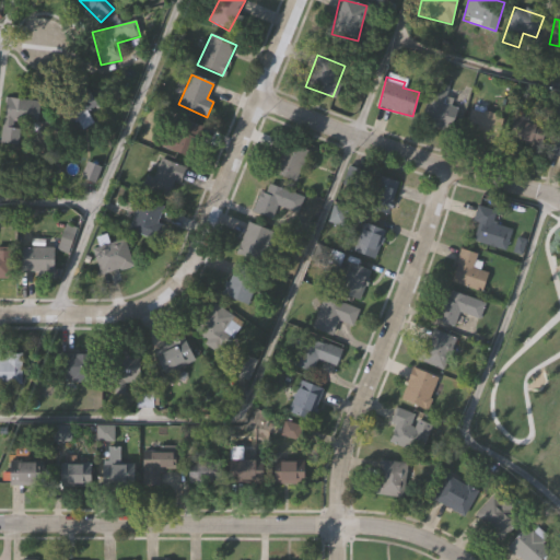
[(86,114),(92,123),(80,130),(61,100),(85,84),(98,106),(86,114)]
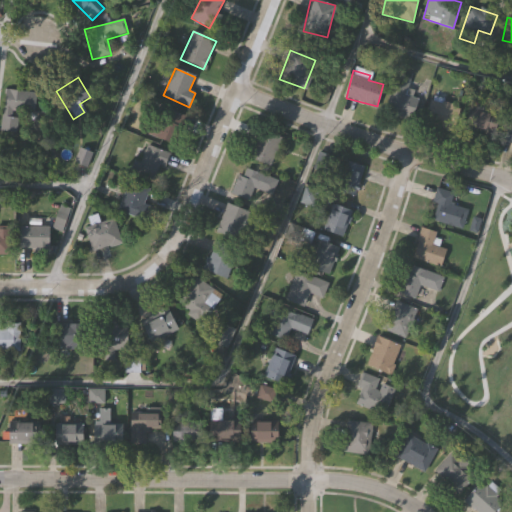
[(383,108),(396,77),(409,83),(404,94),(416,99),(408,119),(383,108)]
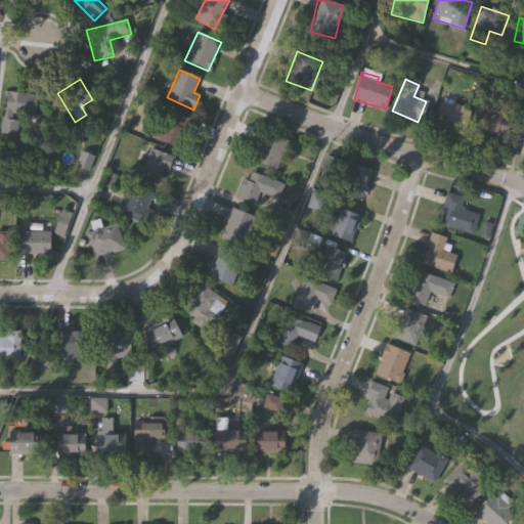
[(38,95),(35,117),(19,115),(16,136),(0,134),(5,91),(38,95)]
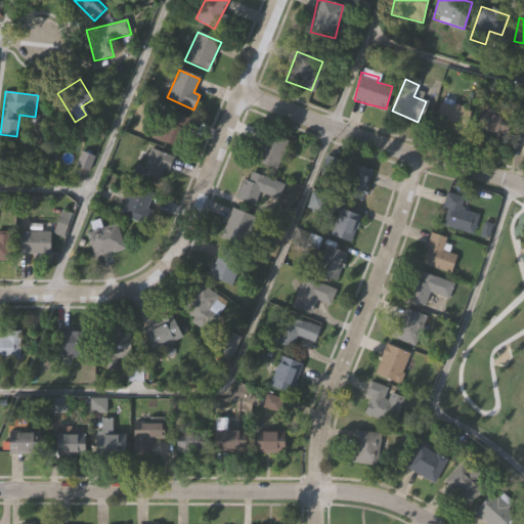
[(468,103),(470,126),(441,129),(438,106),(468,103)]
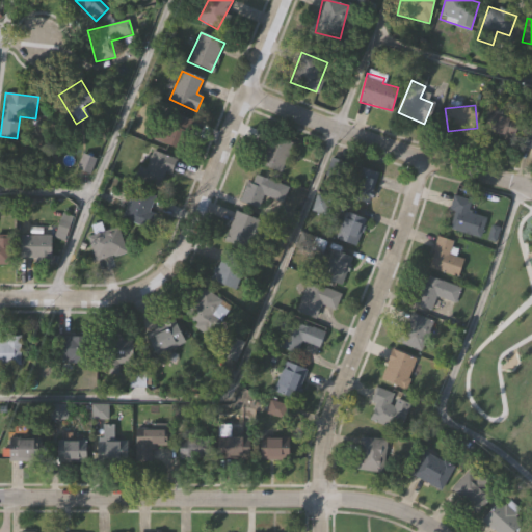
[(159,143),(165,112),(188,116),(183,148),(159,143)]
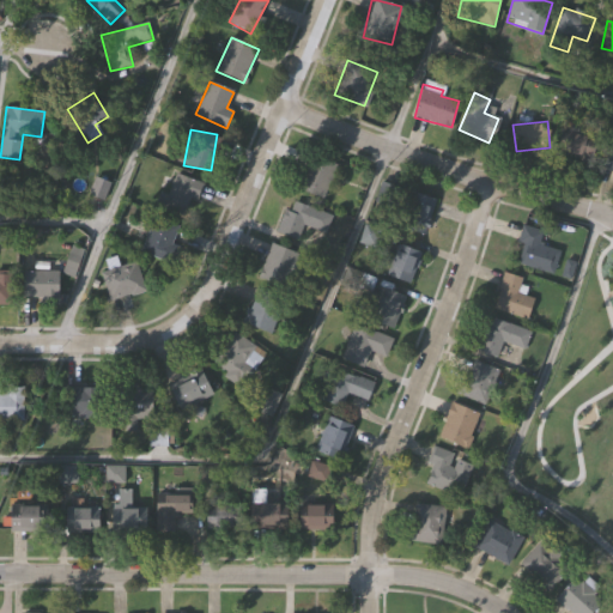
[(612,171),(602,170),(608,140),(612,140),(612,171)]
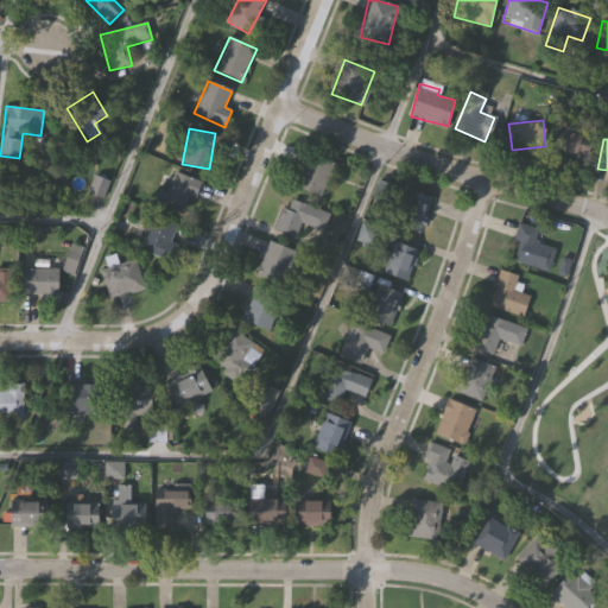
[(321,197),(295,188),(308,153),(334,163),(321,197)]
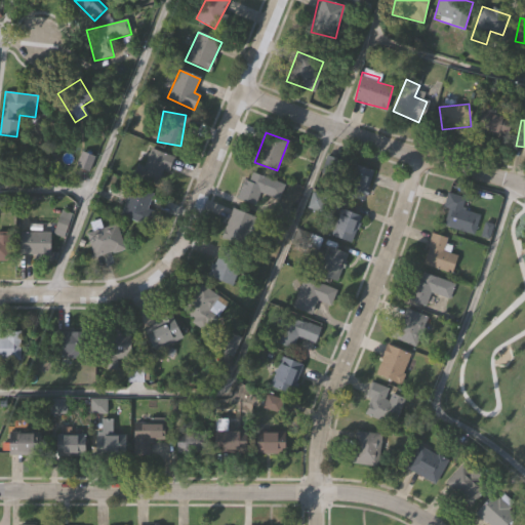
[(172,156),(162,187),(138,178),(149,148),(172,156)]
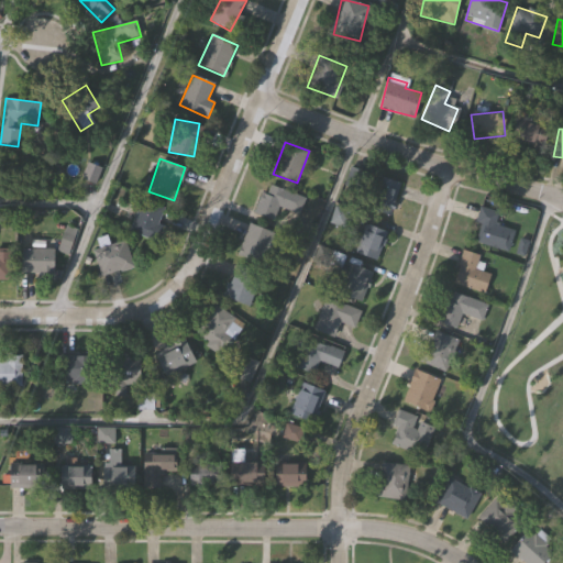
[(400,184),(389,216),(365,207),(377,175),(400,184)]
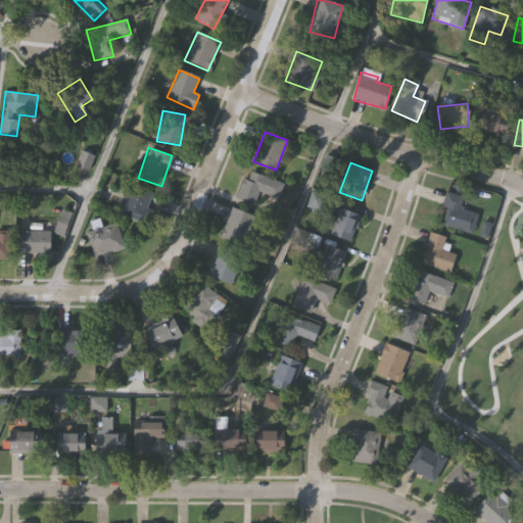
[(236,197),(247,170),(279,183),(274,195),(260,190),(254,205),(236,197)]
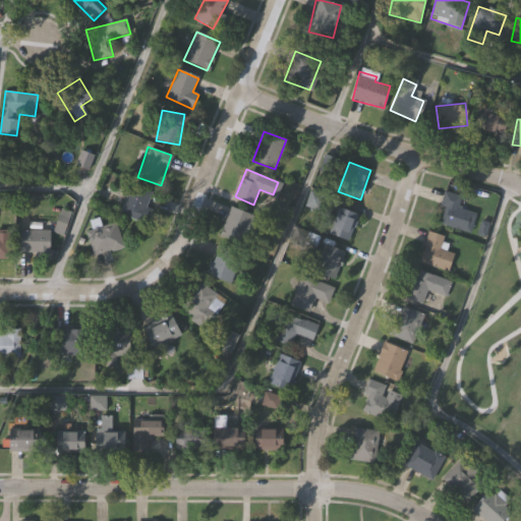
[(146,207),(152,209),(147,224),(119,214),(130,184),(152,191),(146,207)]
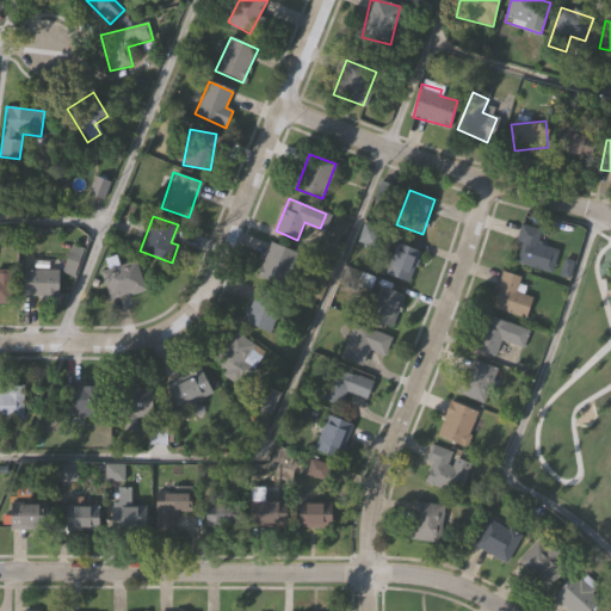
[(559,251),(551,273),(516,263),(522,241),(517,240),(522,224),(541,230),(537,244),(559,251)]
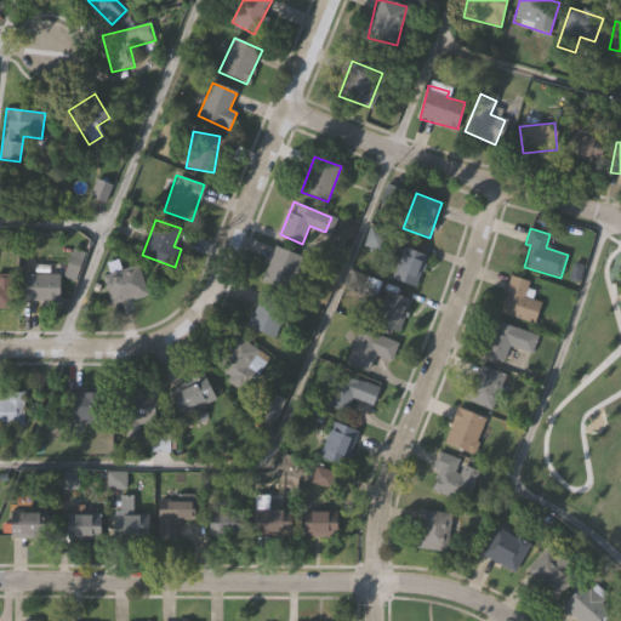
[(305,256),(292,290),(263,280),(274,245),(305,256)]
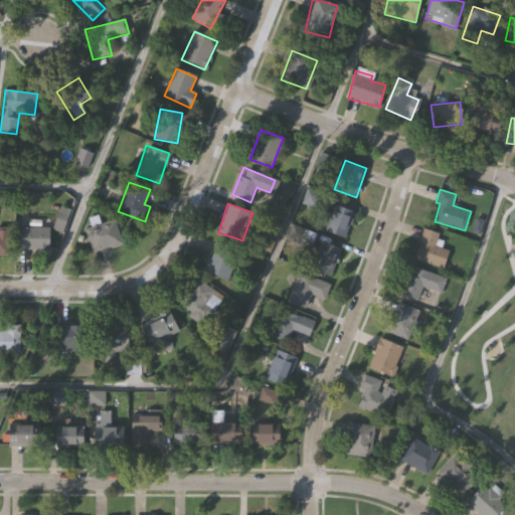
[(345,237),(325,230),(335,205),(354,212),(345,237)]
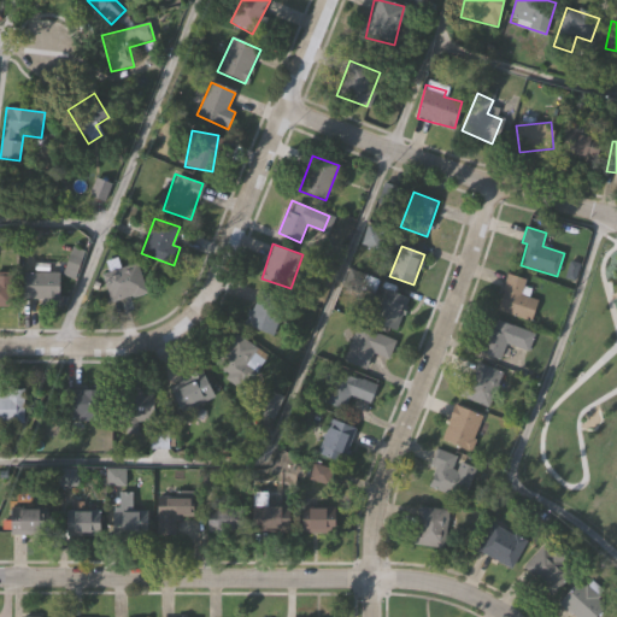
[(145,291),(116,301),(107,276),(136,265),(145,291)]
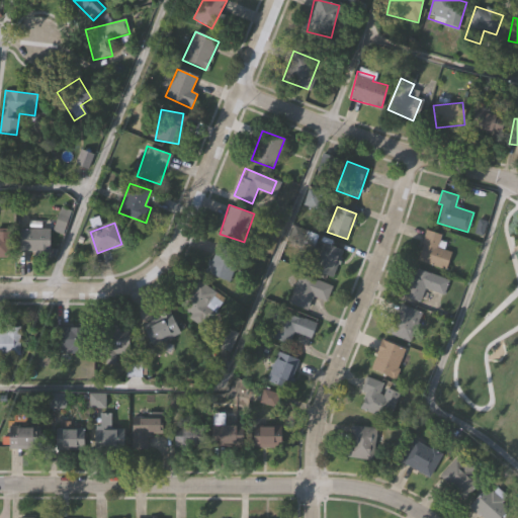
[(0,229),(9,229),(9,257),(0,257),(0,229)]
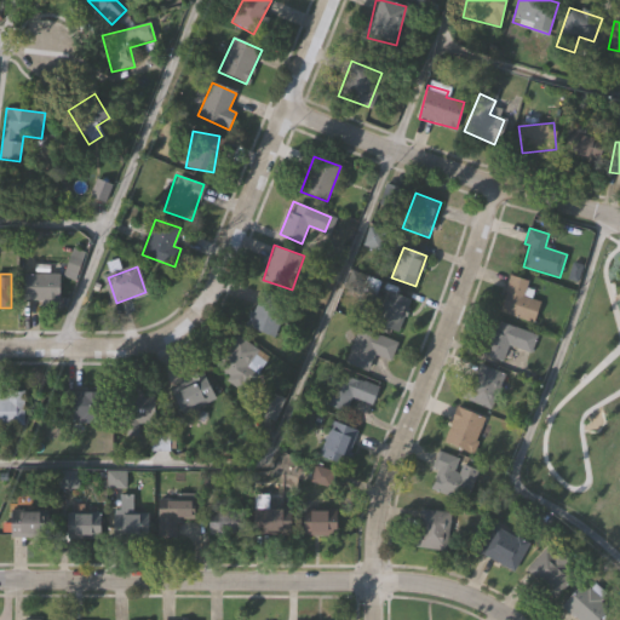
[(40,308),(40,300),(23,300),(23,274),(59,274),(59,308),(40,308)]
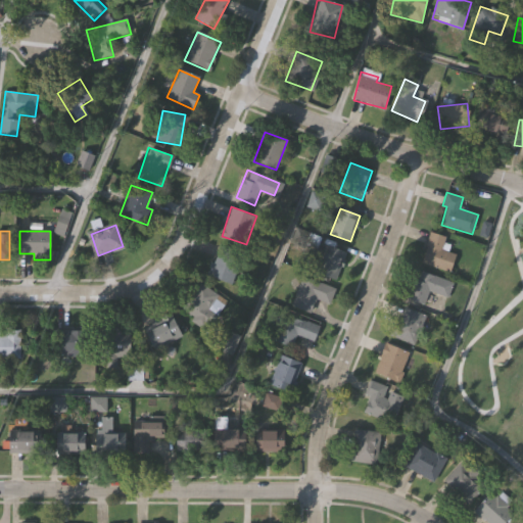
[(456,253),(450,272),(421,264),(430,233),(447,238),(443,250),(456,253)]
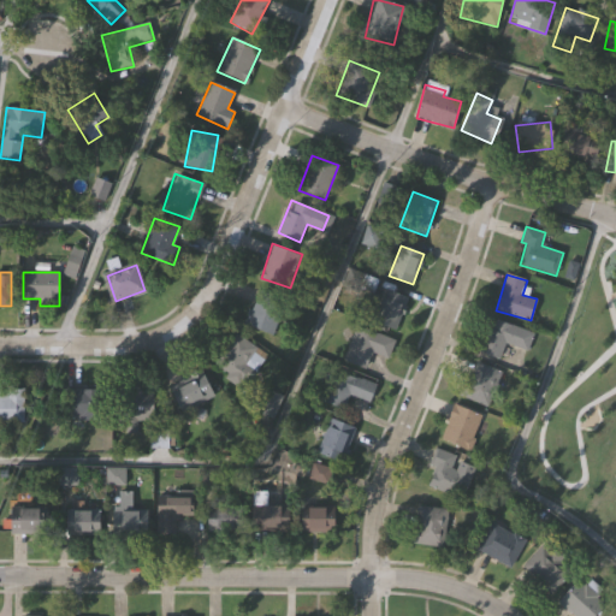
[(408,297),(396,330),(372,320),(385,288),(408,297)]
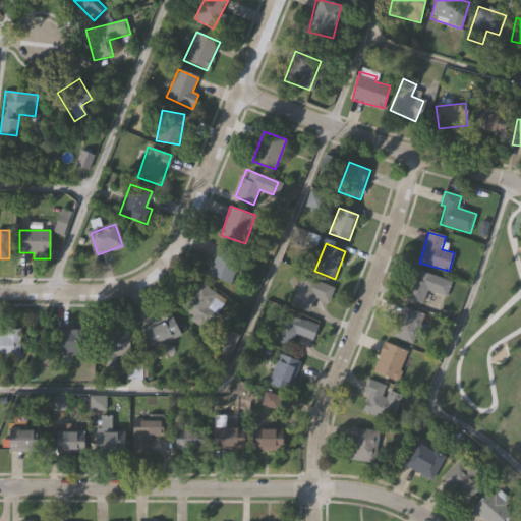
[(229,284),(207,273),(220,244),(242,254),(229,284)]
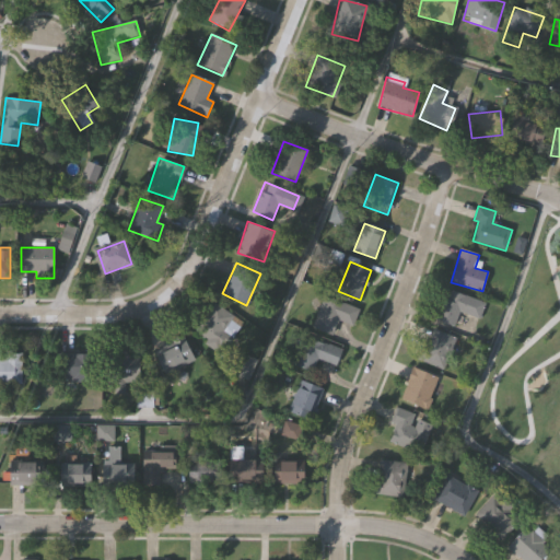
[(436,319),(448,289),(486,304),(479,319),(461,312),(455,327),(436,319)]
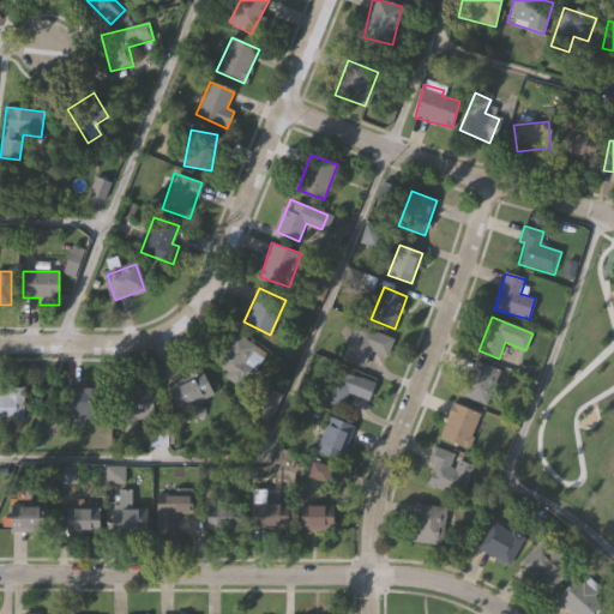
[(343,359),(355,324),(393,338),(387,356),(372,350),(365,367),(343,359)]
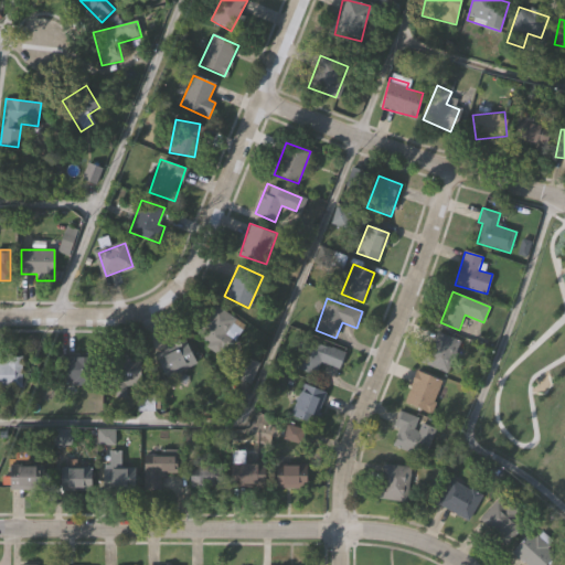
[(235,343),(215,355),(196,324),(224,307),(234,324),(226,329),(235,343)]
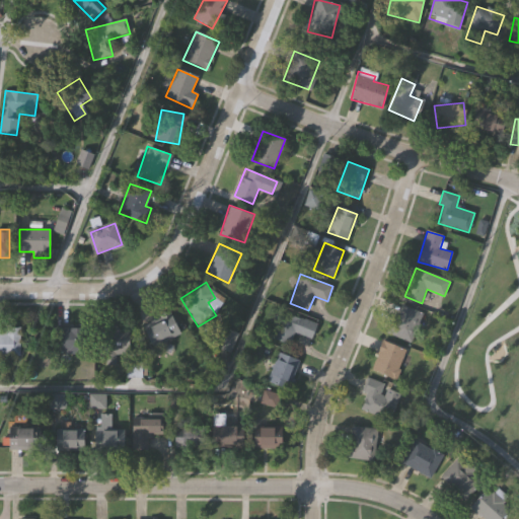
[(411,343),(386,334),(397,304),(423,314),(411,343)]
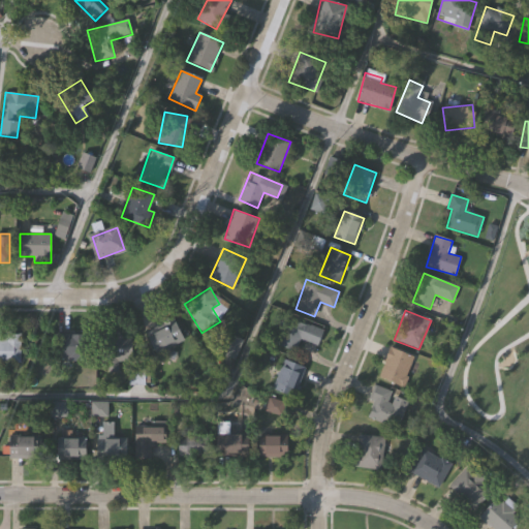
[(276,343),(286,316),(323,331),(318,346),(300,339),(296,350),(276,343)]
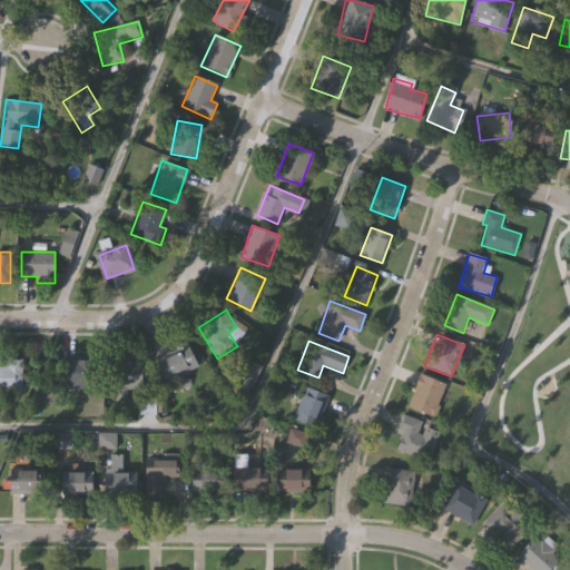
[(198,366),(167,381),(156,356),(188,342),(198,366)]
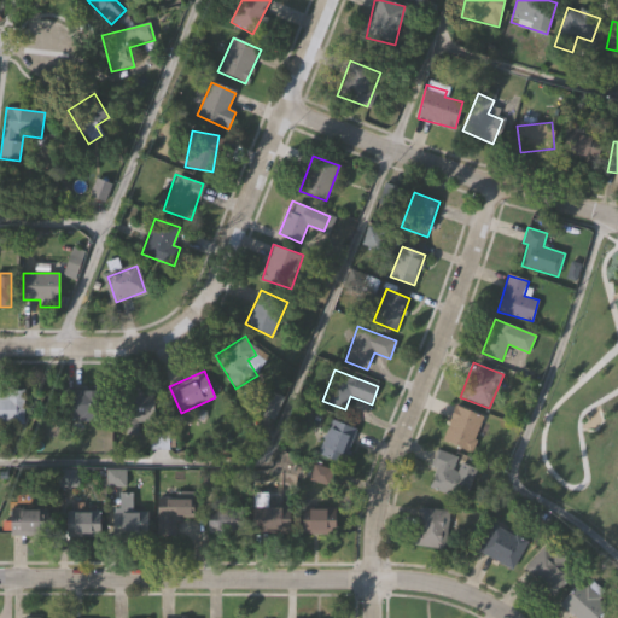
[(155,421),(123,421),(123,388),(155,388),(155,421)]
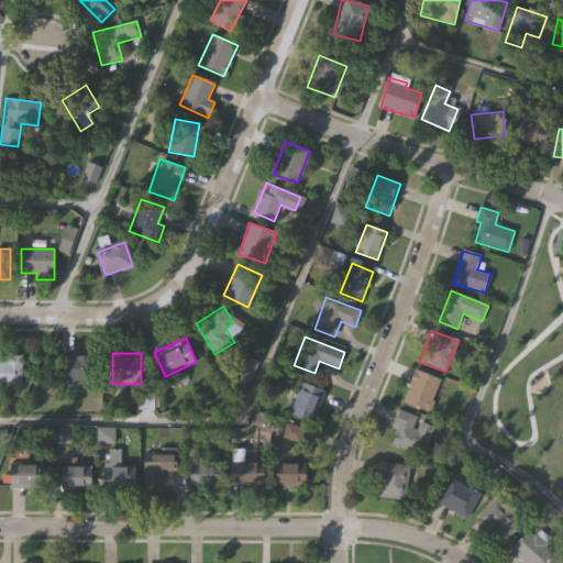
[(258,360),(251,381),(234,375),(243,353),(258,360)]
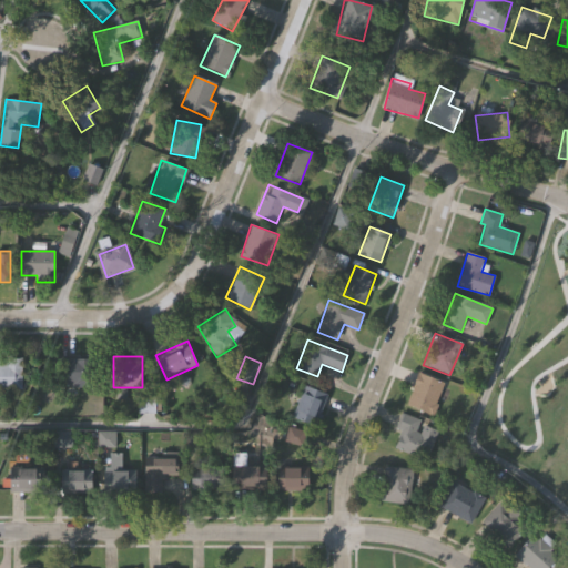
[(21,388),(0,388),(0,364),(4,364),(4,357),(21,357),(21,388)]
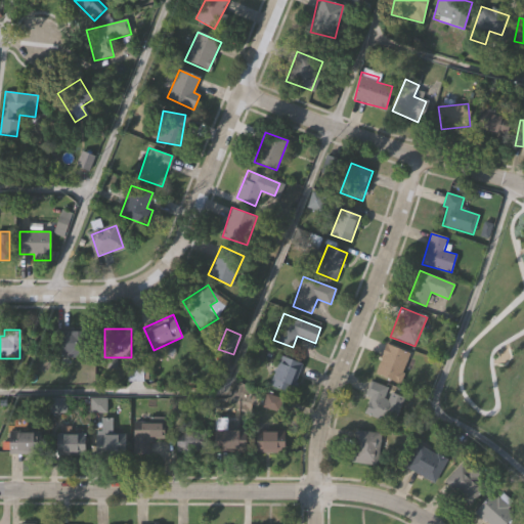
[(86,356),(54,356),(54,332),(86,332),(86,356)]
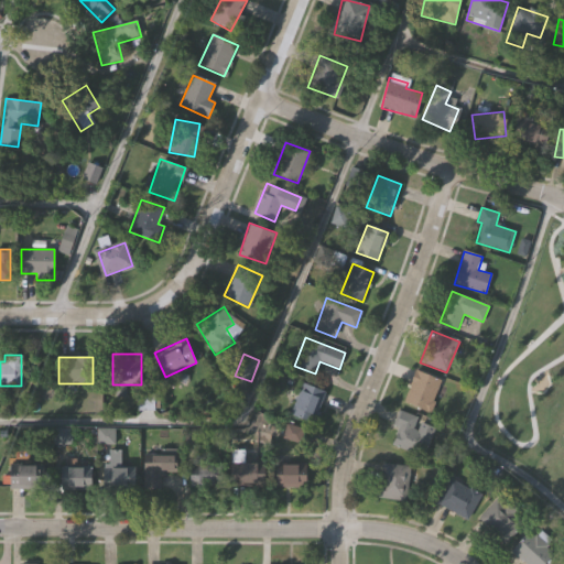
[(442,380),(430,410),(404,400),(416,370),(442,380)]
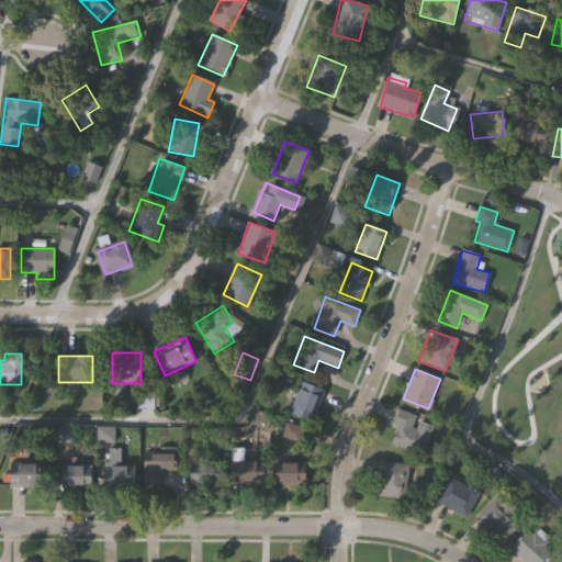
[(308,420),(292,412),(307,381),(325,391),(308,420)]
